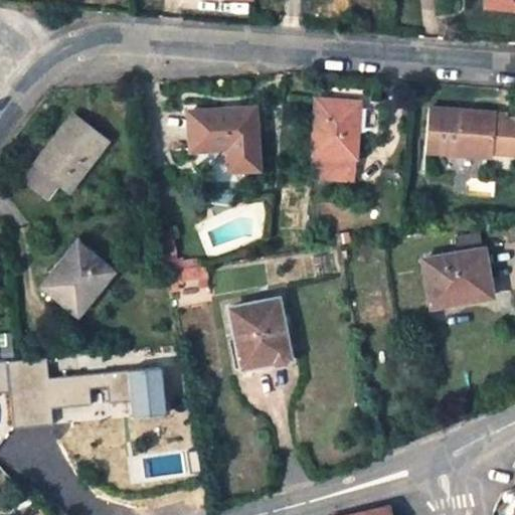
[(514,0),(482,0),(482,7),(514,9),(514,0)]
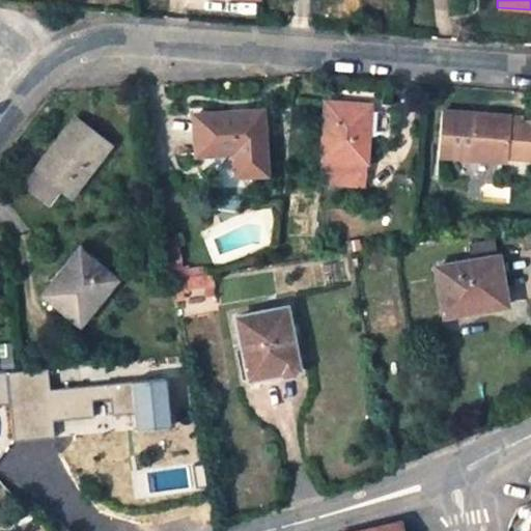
[(370,107),(328,103),(319,185),(363,190),(370,107)]
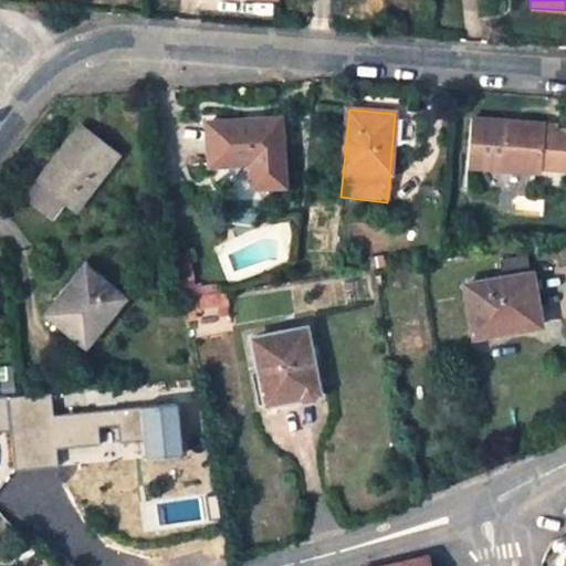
[(545,122),(473,116),(469,165),(541,170),(541,166),(565,167),(565,130),(545,129),(545,122)]
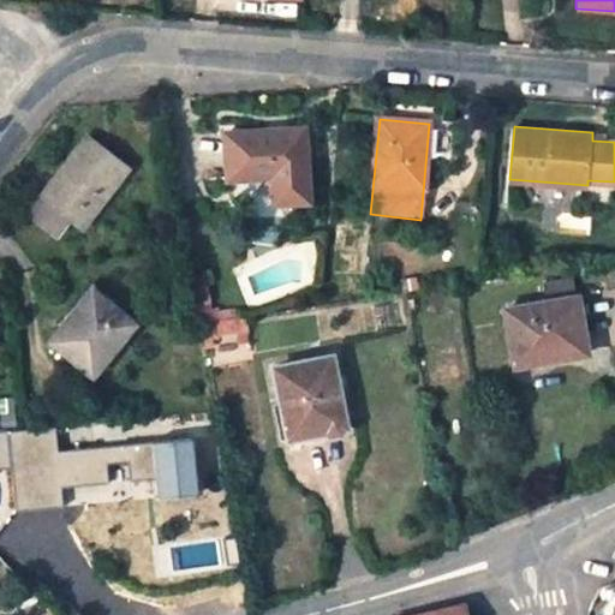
[(304,130),(228,132),(230,178),(273,177),(274,204),(308,203),(304,130)]
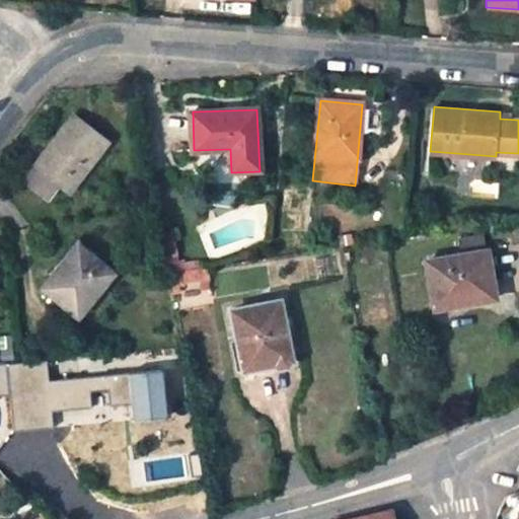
[(113,139),(79,114),(36,166),(69,193),(113,139)]
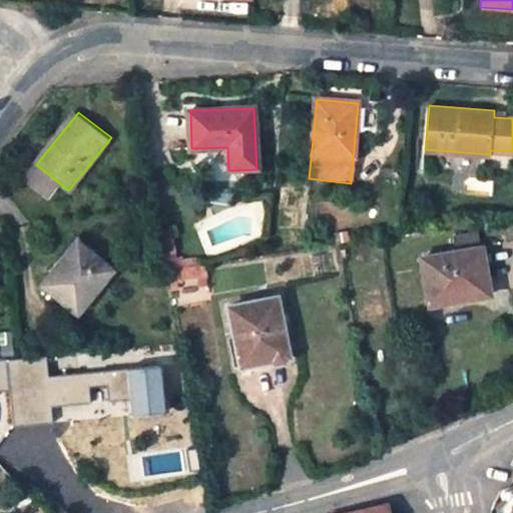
[(115,273),(82,243),(45,287),(79,315),(115,273)]
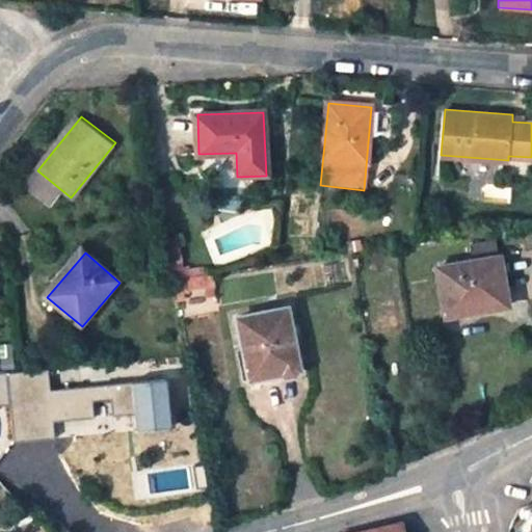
[(497,258),(436,271),(446,320),(507,308),(497,258)]
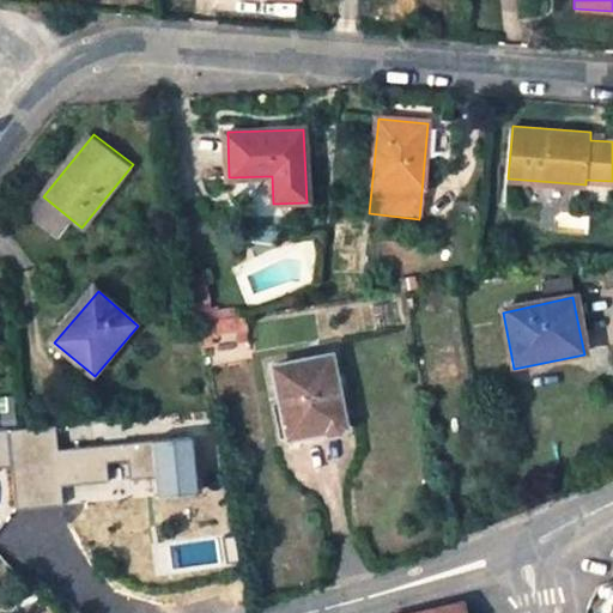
[(216,316),(217,333),(247,332),(246,314),(216,316)]
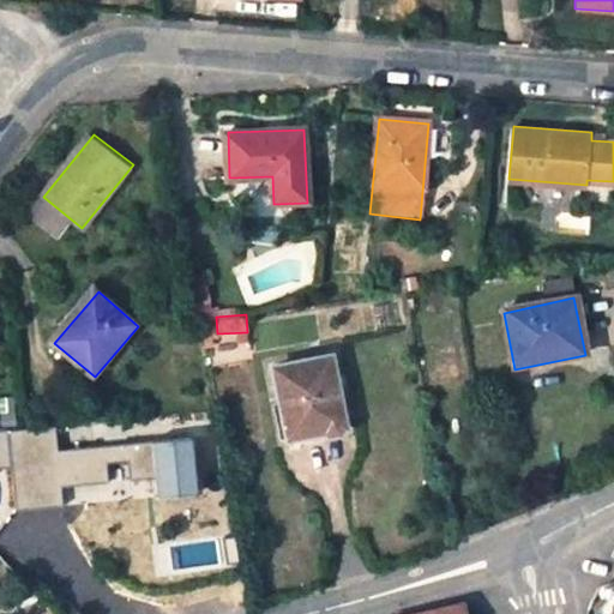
[(347,428),(331,356),(277,367),(290,440),(347,428)]
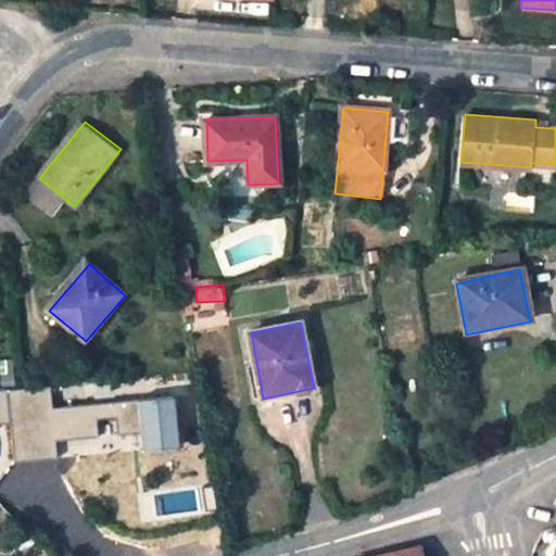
[(51,386),(0,390),(0,422),(10,422),(13,457),(34,455),(57,453),(55,437),(98,432),(97,418),(116,416),(118,431),(141,429),(140,399),(52,406),(51,386)]
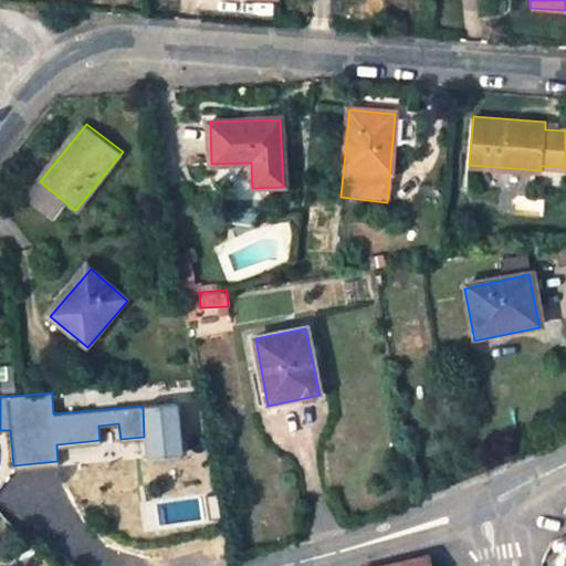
[(177,402),(143,406),(144,437),(146,454),(181,451),(177,402)]
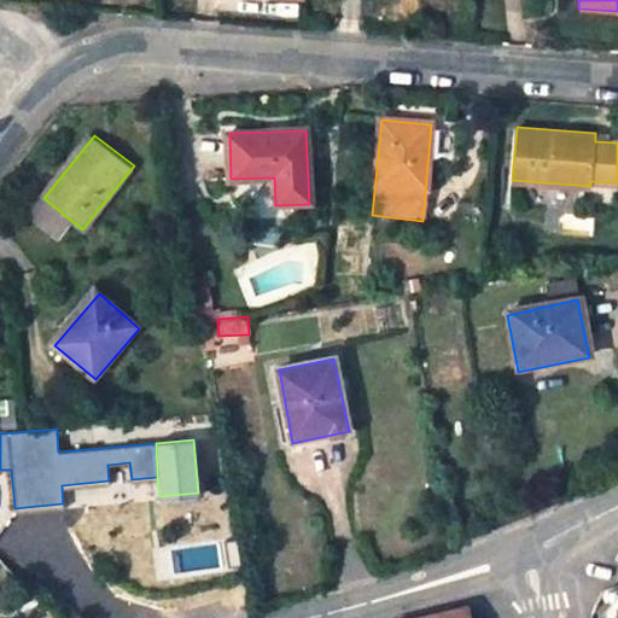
[(468,617),(466,607),(421,617),(468,617)]
